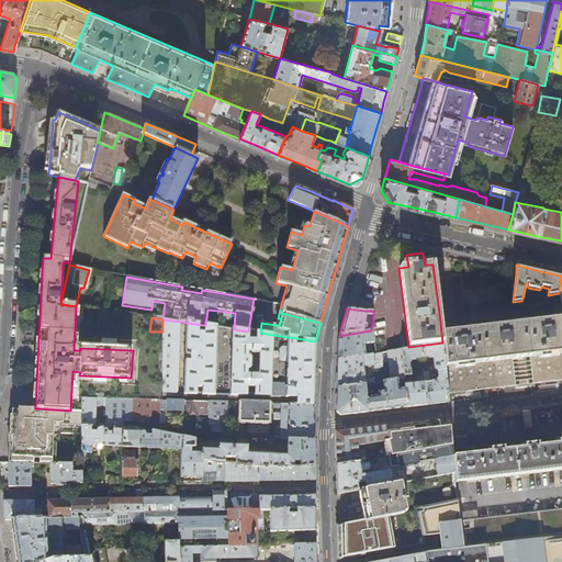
[(515,385),(512,358),(529,356),(532,383),(551,381),(561,379),(561,318),(505,325),(441,333),(442,343),(442,344),(441,344),(445,367),(447,394),(468,391),(505,386),(515,385)]
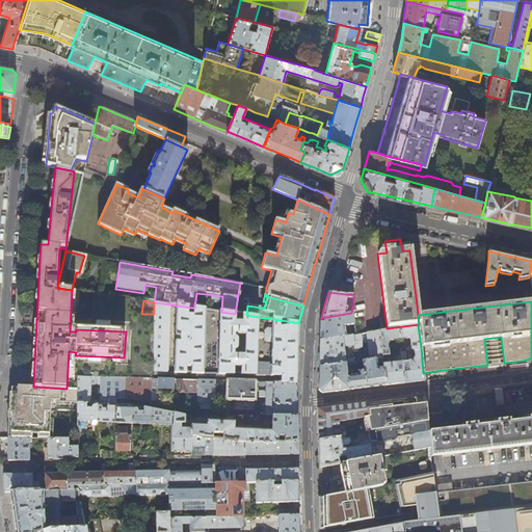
[(167,371),(170,304),(154,302),(154,314),(154,371),(167,371)]
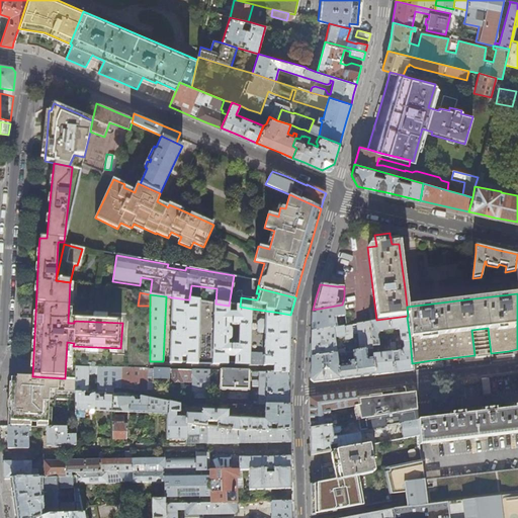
[(198,363),(200,301),(189,299),(189,309),(183,308),(183,305),(186,305),(186,299),(173,297),(171,328),(175,328),(176,334),(171,334),(170,362),(183,362),(183,359),(181,359),(181,356),(187,356),(187,362),(198,363)]
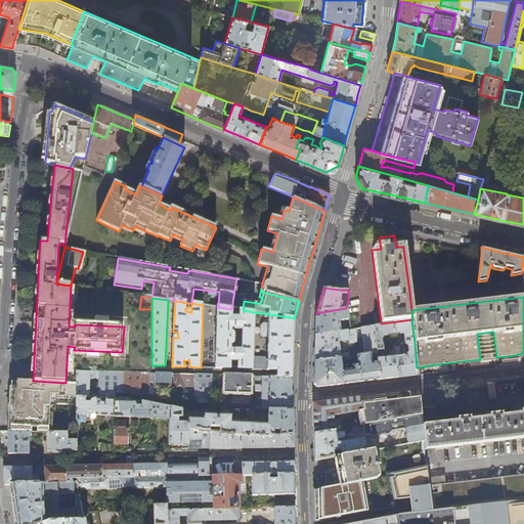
[(215,367),(230,367),(230,361),(237,361),(237,368),(275,369),(276,369),(276,368),(293,368),(293,344),(294,318),(282,316),(282,321),(277,321),(276,315),(268,314),(268,324),(264,324),(262,326),(262,334),(264,337),(267,337),(266,358),(253,358),(254,312),(243,310),(239,310),(239,318),(232,318),(232,309),(231,309),(218,307),(215,367)]
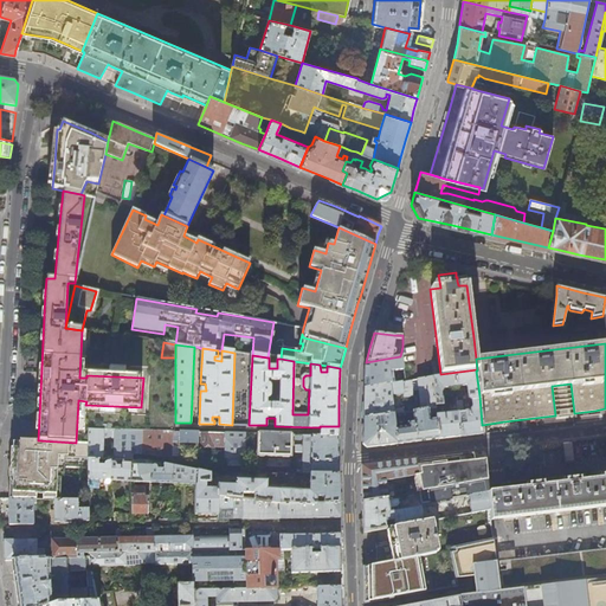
[(392,385),(389,371),(403,368),(400,356),(366,362),(366,365),(365,367),(365,369),(365,387),(391,385),(392,385)]
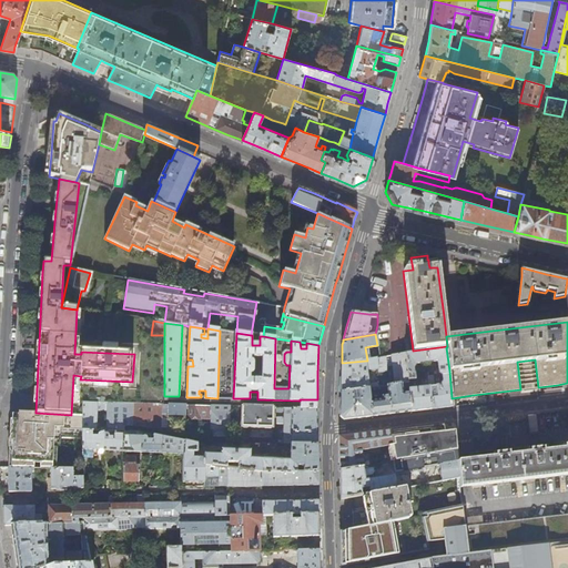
[(449,371),(446,347),(425,350),(426,363),(437,362),(438,374),(442,376),(443,383),(439,386),(434,386),(433,376),(427,376),(428,387),(430,409),(440,408),(453,406),(452,398),(449,371)]
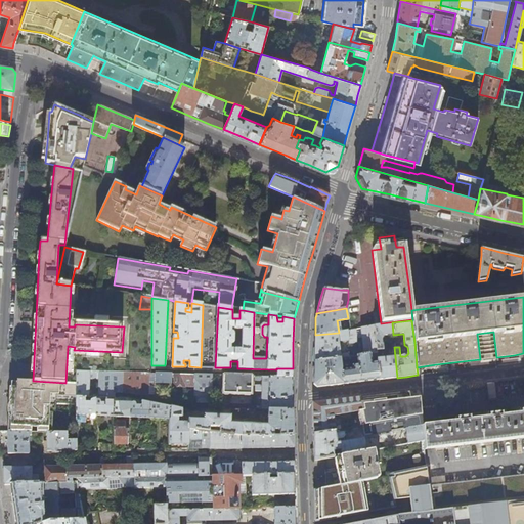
[(393,335),(392,322),(374,325),(376,345),(381,345),(381,342),(381,340),(383,336),(393,335)]
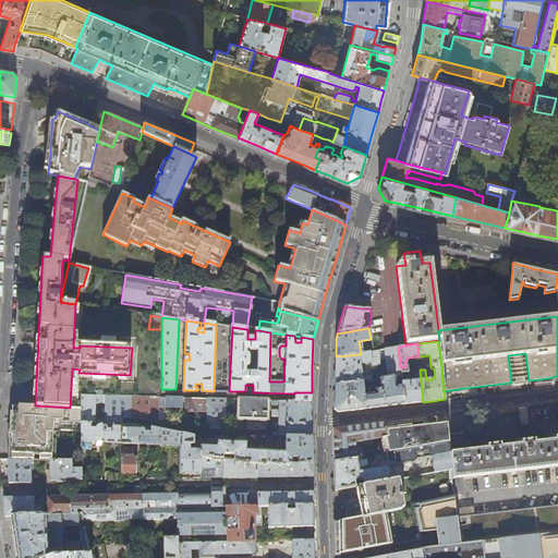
[(400,367),(398,347),(384,350),(387,378),(401,376),(400,367)]
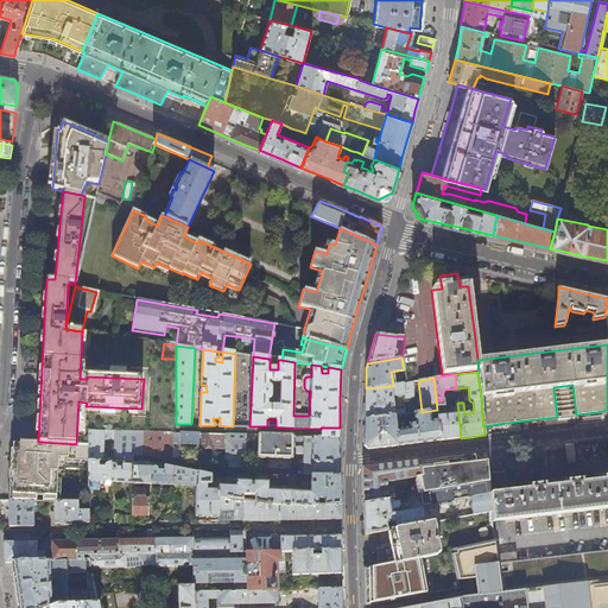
[(396,411),(393,397),(405,397),(405,399),(415,398),(412,382),(393,386),(392,386),(366,388),(365,403),(365,420),(396,416),(405,415),(405,411),(401,411),(396,411)]
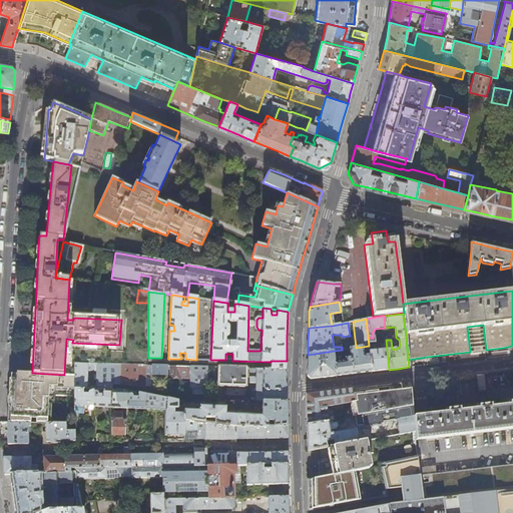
[(371,372),(370,355),(363,356),(363,352),(369,351),(369,346),(356,348),(348,349),(349,357),(343,358),(344,362),(336,363),(334,351),(308,355),(308,356),(307,376),(309,378),(311,379),(327,377),(371,372)]
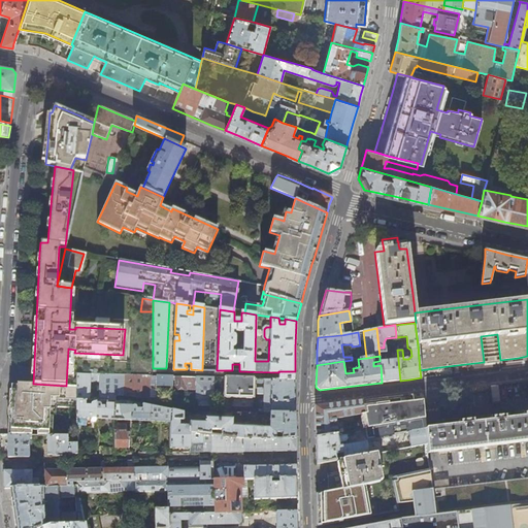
[(400,381),(398,360),(380,362),(381,365),(382,383),(390,382),(400,381)]
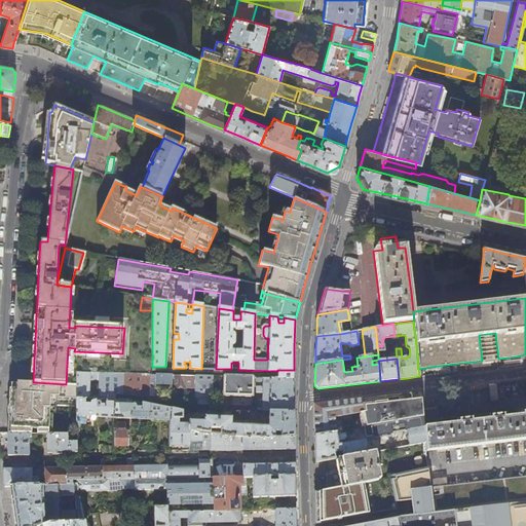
[(155,384),(155,374),(77,372),(77,385),(77,398),(85,399),(94,399),(96,399),(100,399),(100,393),(115,393),(156,398),(155,384)]
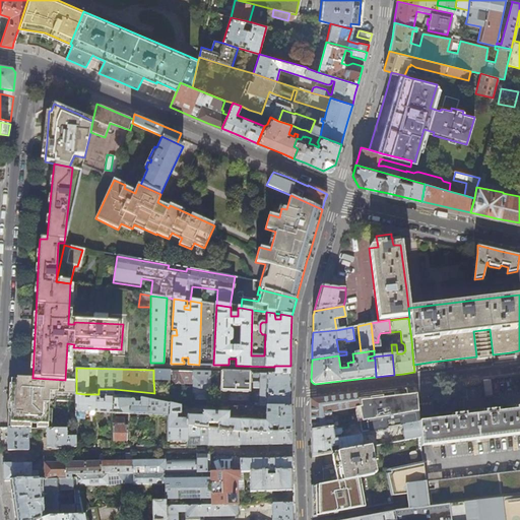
[(169,380),(169,375),(174,375),(174,370),(153,370),(153,380),(154,393),(154,395),(158,395),(157,380),(169,380)]
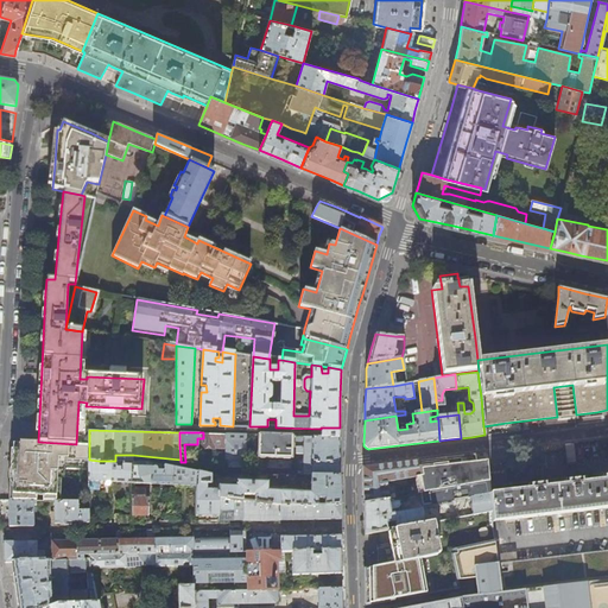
[(227,444),(228,434),(203,432),(203,438),(206,438),(206,448),(215,448),(225,448),(225,444),(227,444)]
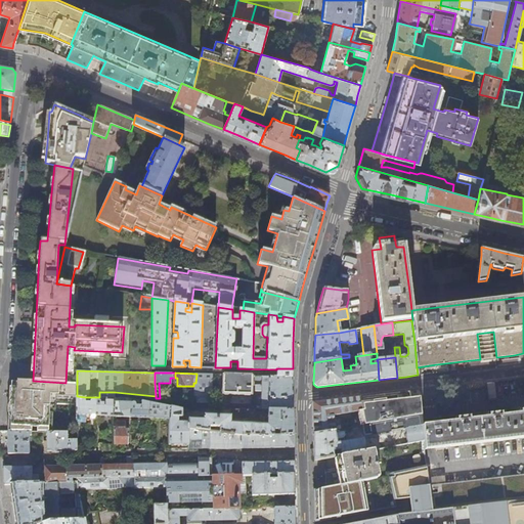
[(213,398),(214,375),(197,374),(195,383),(195,398),(197,398),(197,403),(213,403),(213,398)]
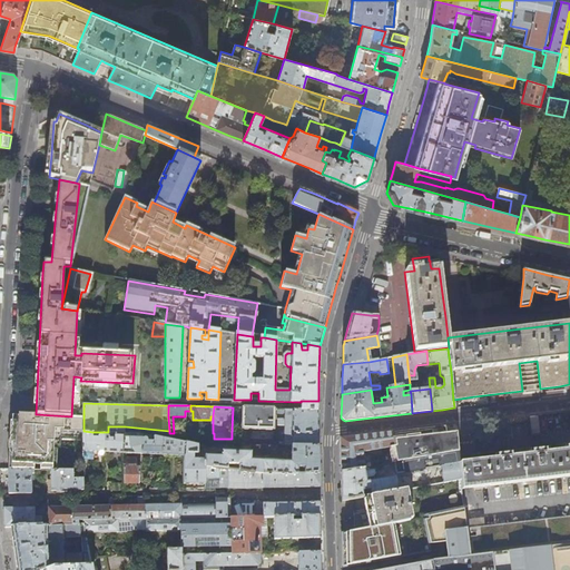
[(274,439),(274,409),(244,408),(243,430),(252,430),(252,439),(274,439)]
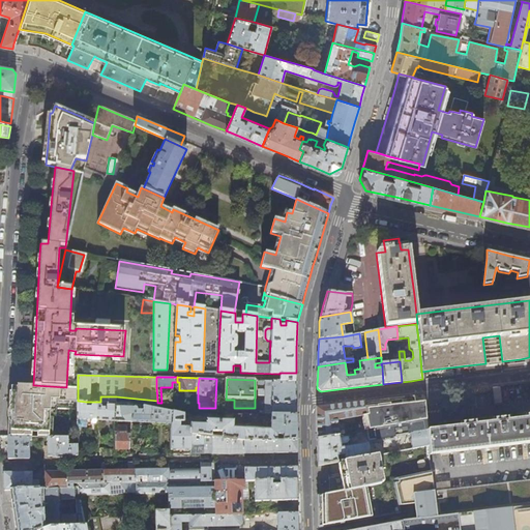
[(295,399),(295,381),(278,380),(259,380),(259,395),(265,395),(265,410),(265,411),(262,411),(261,413),(272,414),(296,414),(296,411),(295,399)]
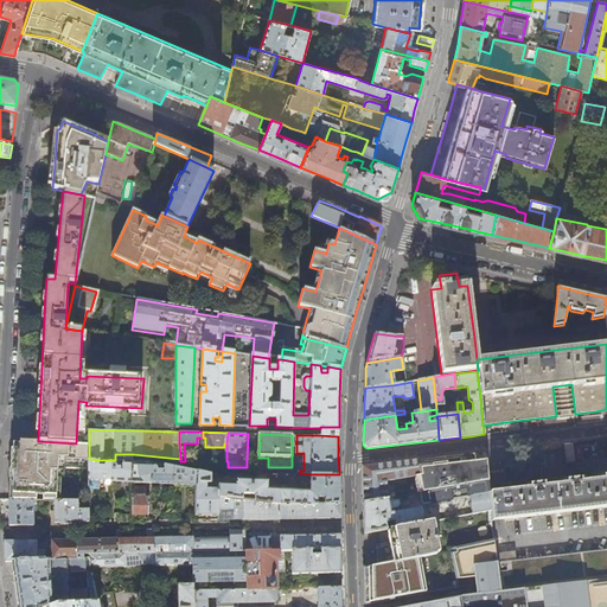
[(89,481),(89,459),(89,445),(76,443),(38,441),(19,441),(19,442),(19,449),(11,449),(10,449),(10,453),(10,457),(11,457),(10,491),(8,491),(8,500),(10,500),(37,500),(55,500),(78,502),(89,502),(89,481)]
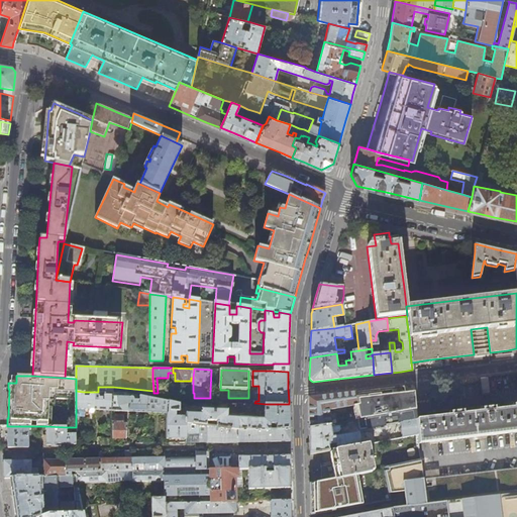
[(329,410),(354,406),(356,420),(415,409),(414,393),(405,394),(404,389),(402,386),(384,389),(352,393),(343,394),(309,398),(309,428),(330,425),(331,424),(329,410)]
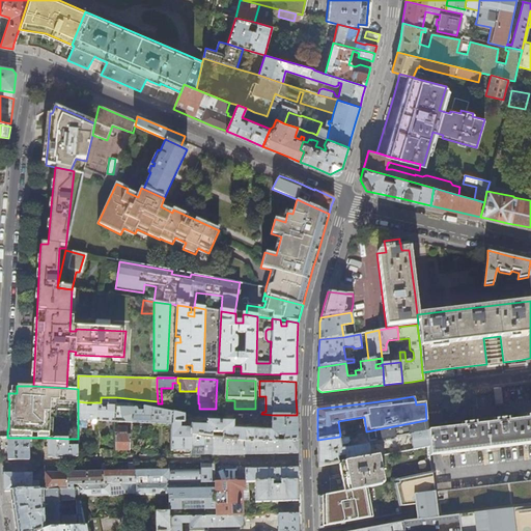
[(96,421),(96,402),(94,402),(94,404),(92,406),(91,408),(86,408),(86,402),(78,401),(78,421),(96,422),(96,421)]
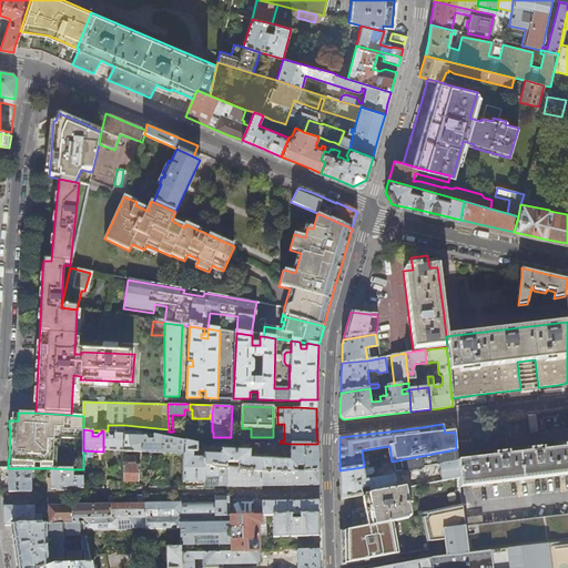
[(123,432),(114,432),(114,437),(109,437),(109,435),(108,434),(108,430),(103,430),(103,450),(103,452),(123,453),(123,452),(123,432)]
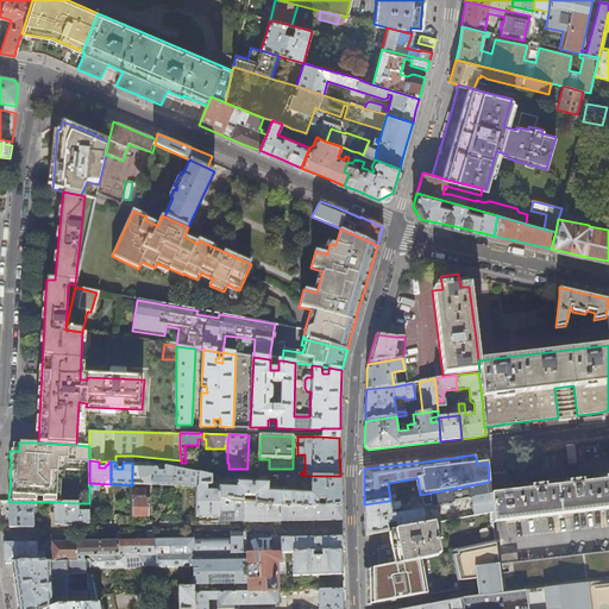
[(150,485),(150,464),(132,463),(132,484),(132,485),(150,485)]
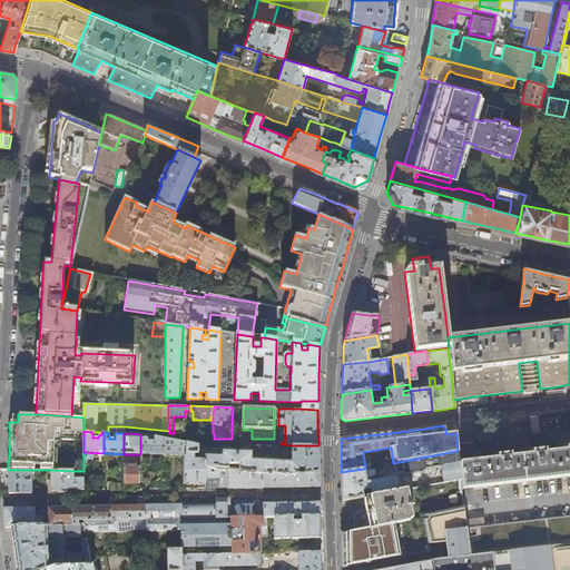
[(163,455),(163,439),(149,435),(140,434),(140,454),(163,455)]
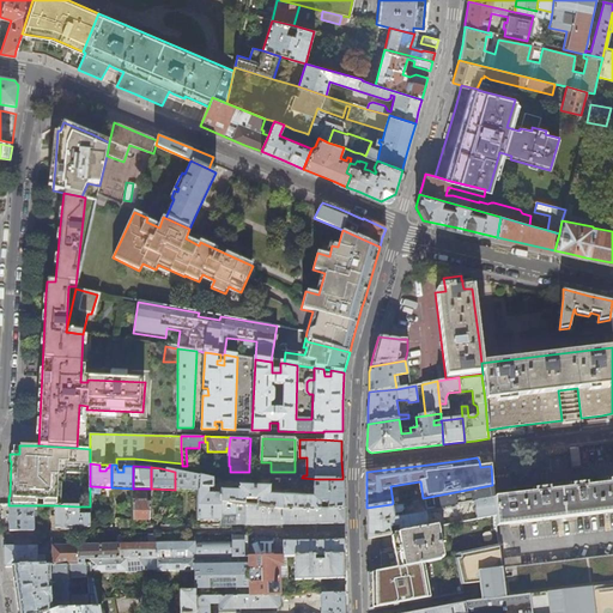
[(199,491),(199,477),(175,472),(175,490),(199,491)]
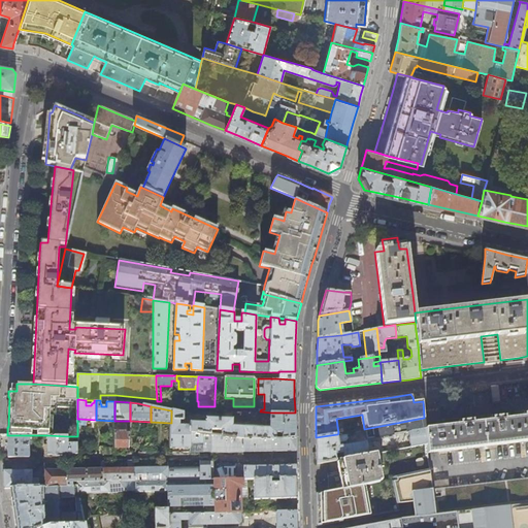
[(190,450),(191,433),(210,435),(211,431),(222,431),(222,436),(242,439),(295,438),(295,425),(295,413),(271,413),(271,425),(269,424),(269,429),(244,428),(243,427),(242,428),(232,427),(232,420),(206,419),(206,424),(190,424),(190,427),(179,427),(179,422),(184,422),(184,413),(171,410),(171,423),(170,433),(170,436),(170,450),(190,450)]
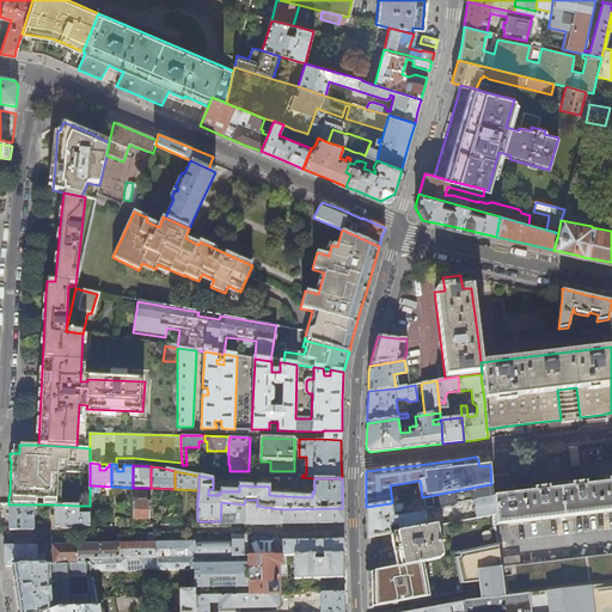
[(611,478),(607,479),(607,483),(599,484),(588,485),(588,482),(570,484),(571,488),(567,488),(554,489),(549,490),(548,487),(530,489),(531,493),(514,494),(507,495),(500,496),(493,496),(494,514),(495,526),(503,525),(510,524),(611,510),(611,478)]
